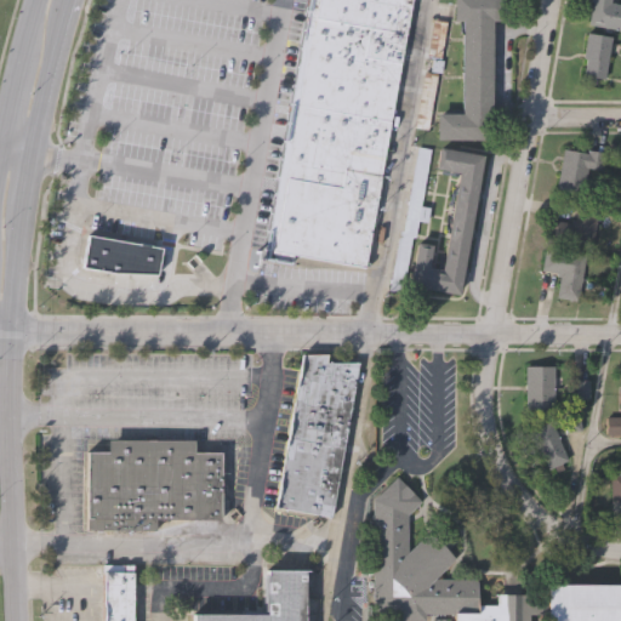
[(411,0),(385,157),(349,149),(346,167),(381,174),(365,265),(294,252),(292,263),(263,257),(308,0),(411,0)]
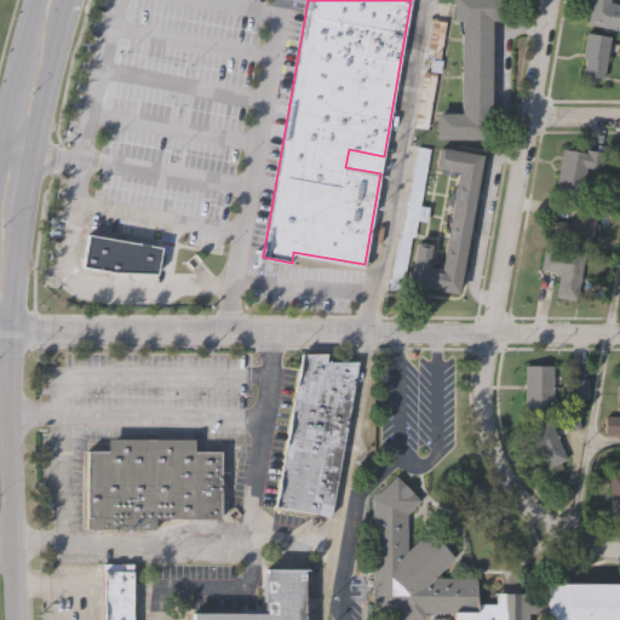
[(489,21),(489,119),(487,119),(487,141),(434,141),(434,113),(459,113),(459,22),(452,22),(452,0),(503,0),(503,21),(489,21)]
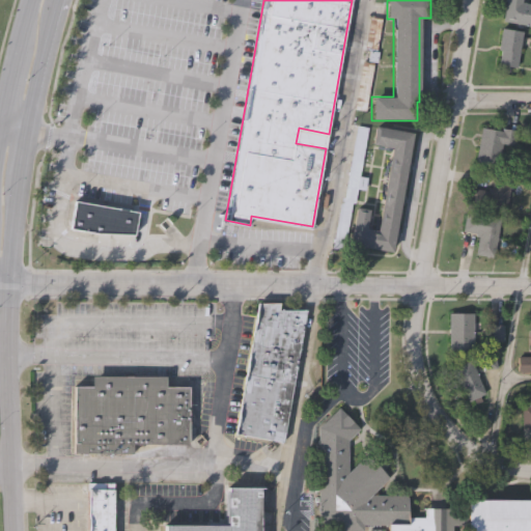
[(530,3),(530,26),(503,22),(506,1),(503,0),(521,0),(521,2),(530,3)]
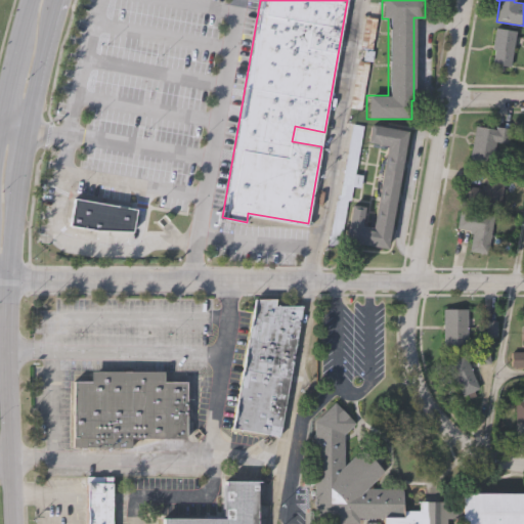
[(348,107),(356,60),(361,61),(363,50),(358,50),(364,16),(375,18),(369,51),(373,51),(370,61),(367,61),(359,110),(348,107)]
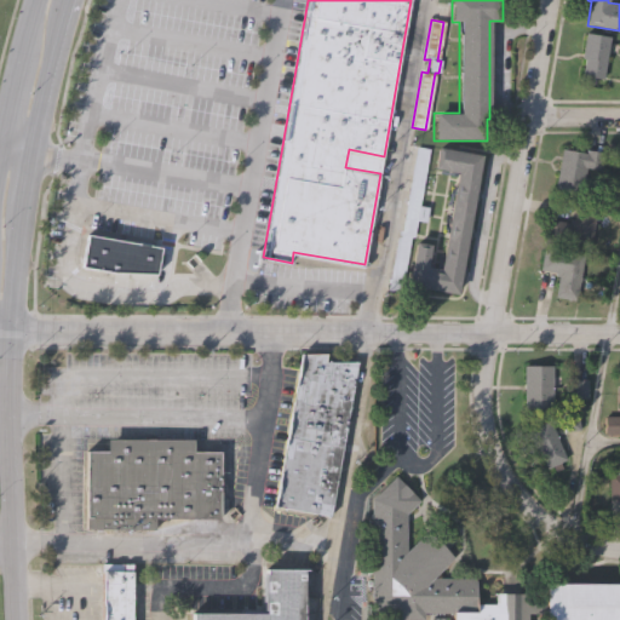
[(608,39),(601,79),(581,75),(584,59),(579,58),(583,34),(608,39)]
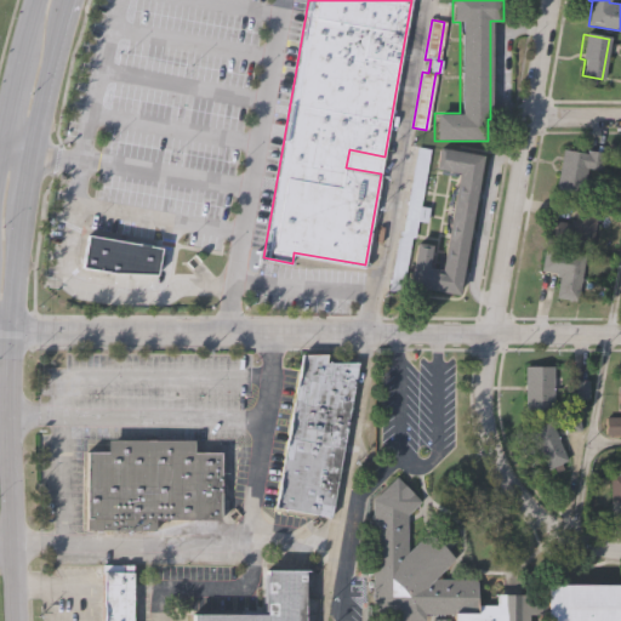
[(402,288),(387,292),(397,232),(402,232),(415,147),(428,149),(419,206),(427,208),(425,224),(416,222),(414,239),(410,239),(402,288)]
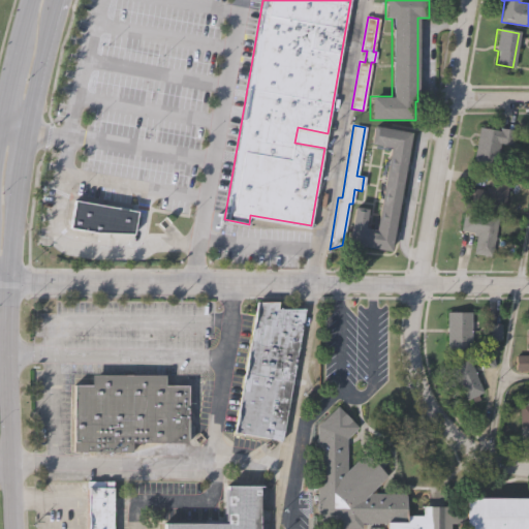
[(410,133),(389,251),(361,246),(360,250),(345,247),(352,207),(367,209),(364,228),(369,229),(370,223),(374,224),(379,199),(375,198),(376,192),(380,192),(384,165),(380,165),(382,155),(386,156),(387,152),(382,151),(383,147),(369,144),(372,126),(410,133)]
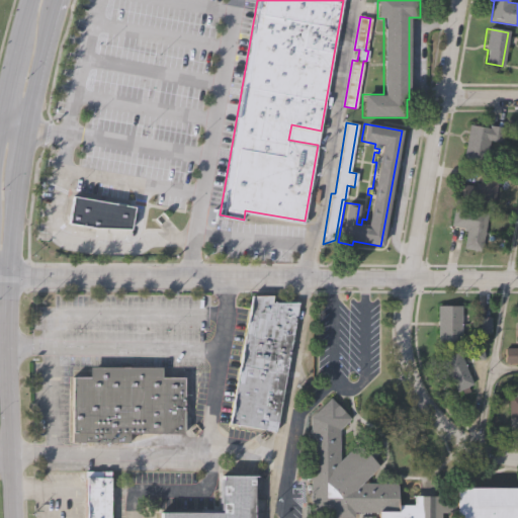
[(462,162),(468,125),(487,128),(488,125),(505,128),(502,146),(487,143),(483,166),(462,162)]
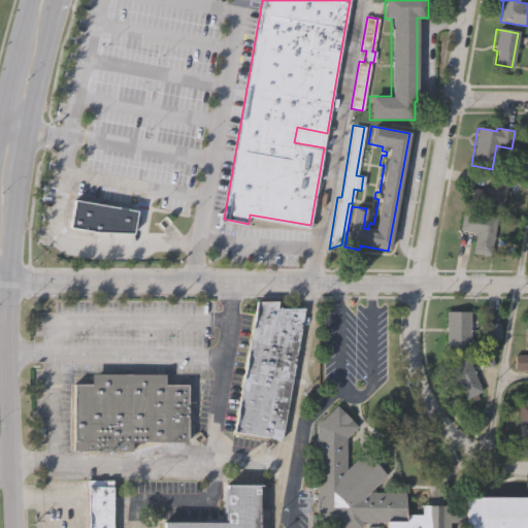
[(463,205),(467,187),(484,190),(485,187),(487,188),(490,175),(507,178),(500,212),(463,205)]
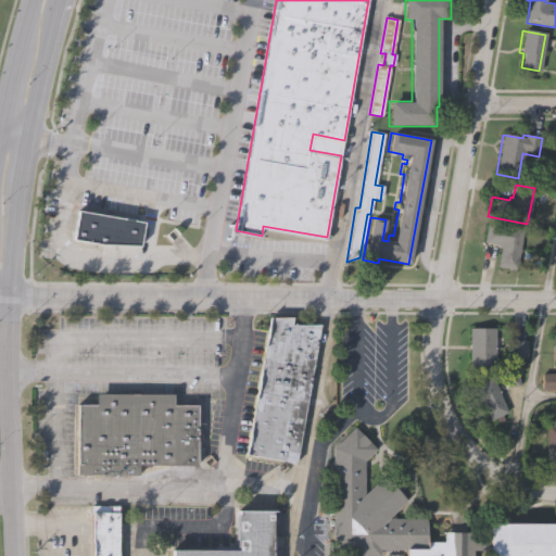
[(78,210),(143,222),(140,245),(102,243),(73,238),(78,210)]
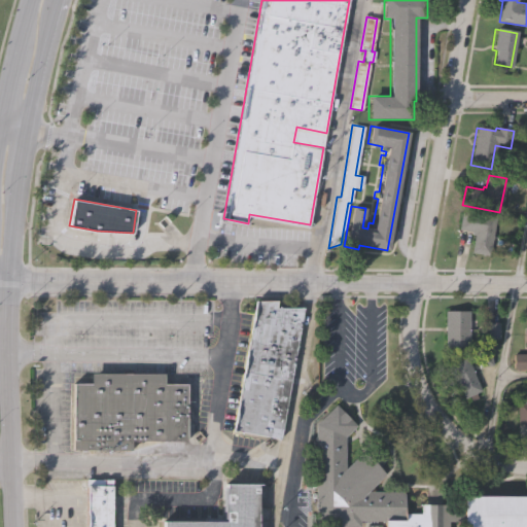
[(461,212),(494,217),(488,256),(470,253),(473,233),(458,231),(461,212)]
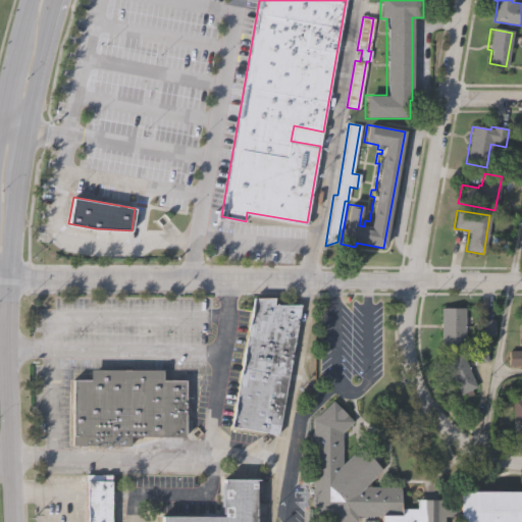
[(255,298),(275,297),(274,303),(303,304),(279,433),(232,425),(255,298)]
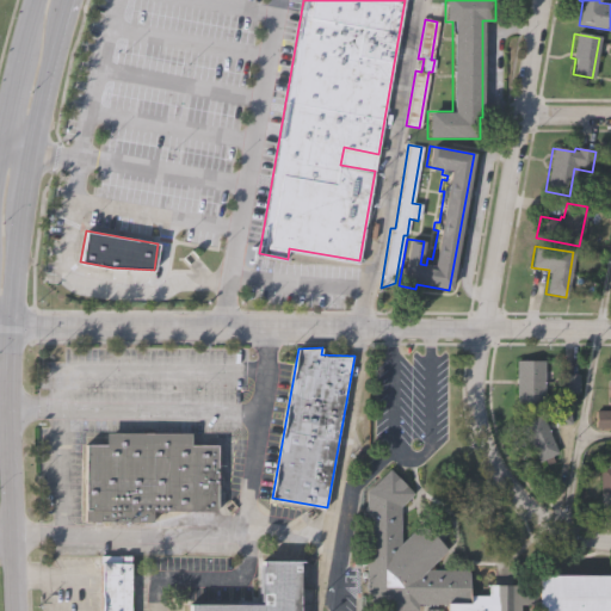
[(516,401),(516,360),(544,360),(543,401),(516,401)]
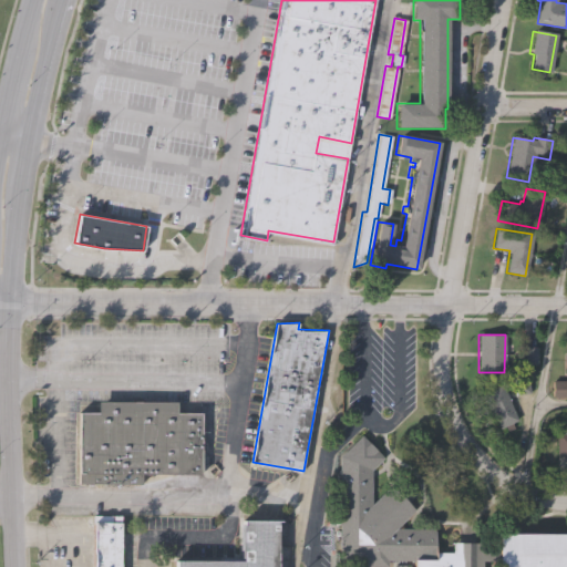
[(536,350),(523,350),(524,364),(536,364),(536,350)]
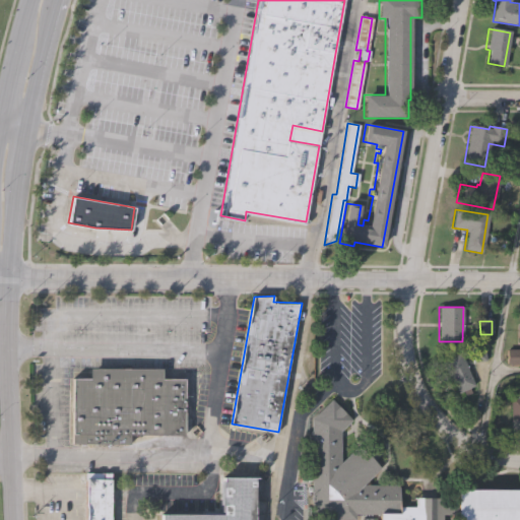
[(459,351),(473,384),(457,391),(451,378),(448,379),(440,360),(459,351)]
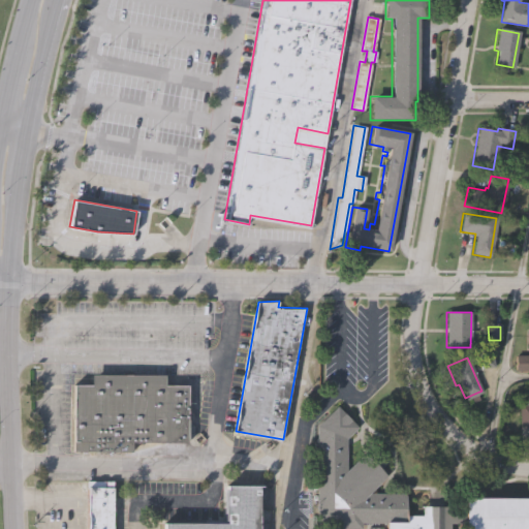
[(162,374),(162,383),(187,383),(187,441),(130,440),(130,450),(71,449),(72,382),(91,383),(91,373),(162,374)]
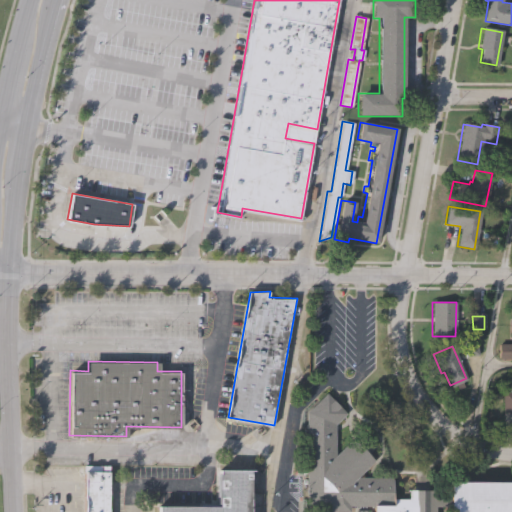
[(503,391),(508,391),(507,386),(511,386),(511,411),(503,411),(503,391)]
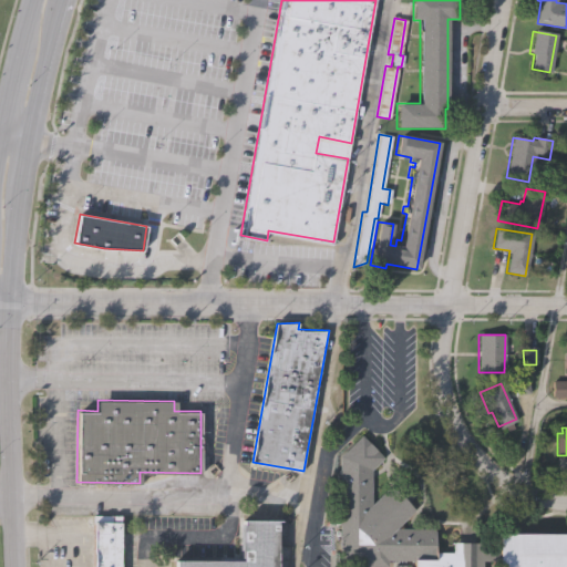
[(379,465),(378,496),(391,484),(395,488),(409,480),(421,494),(414,502),(416,507),(399,526),(437,527),(437,549),(453,549),(453,542),(485,542),(484,550),(500,550),(500,532),(566,532),(566,566),(500,566),(500,560),(486,559),(485,566),(413,566),(414,559),(388,559),(388,566),(366,566),(366,558),(341,558),(340,455),(364,432),(384,456),(379,465)]
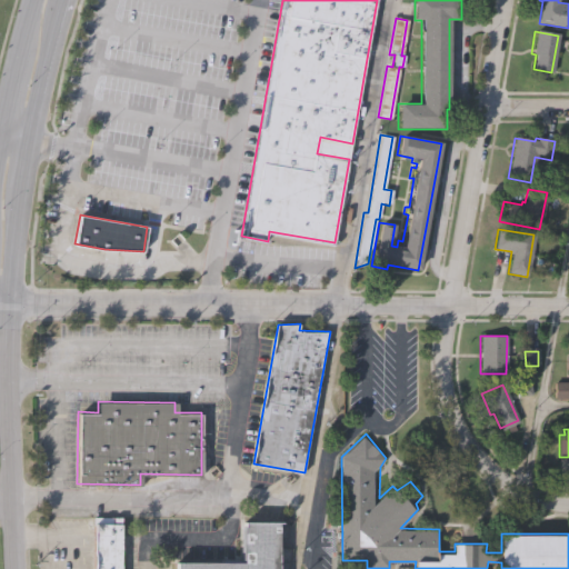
[(125,516),(122,568),(92,568),(95,522),(113,522),(113,516),(125,516)]
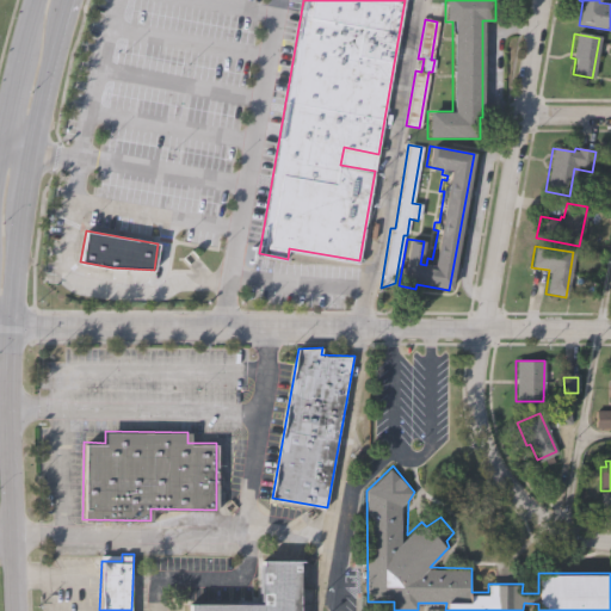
[(192,610),(192,604),(260,604),(259,561),(295,561),(295,610),(192,610)]
